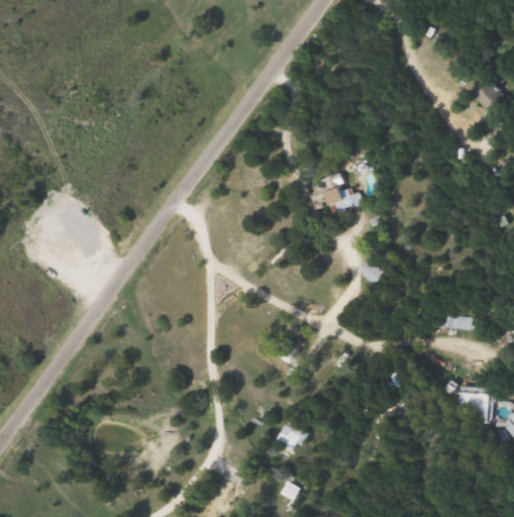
[(473,94),(490,78),(509,98),(492,114),(473,94)]
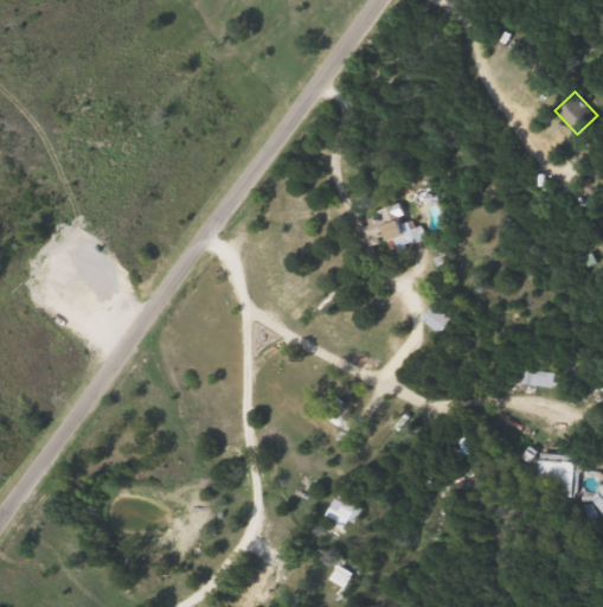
[(379,234),(372,238),(361,223),(385,206),(404,234),(387,246),(379,234)]
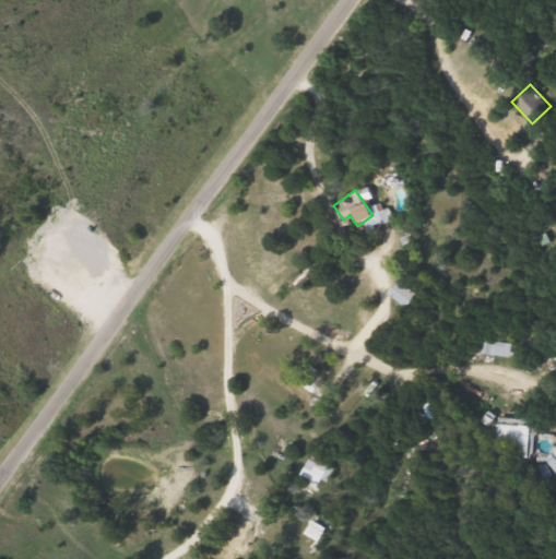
[(415,295),(405,308),(388,295),(399,282),(415,295)]
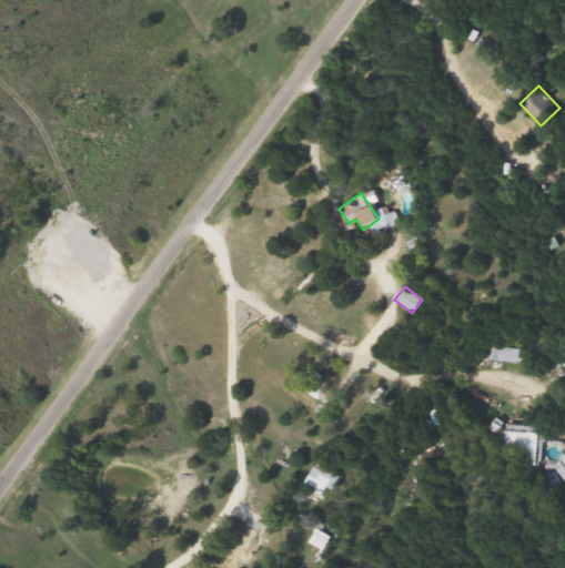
[(516,359),(490,359),(490,347),(516,347),(516,359)]
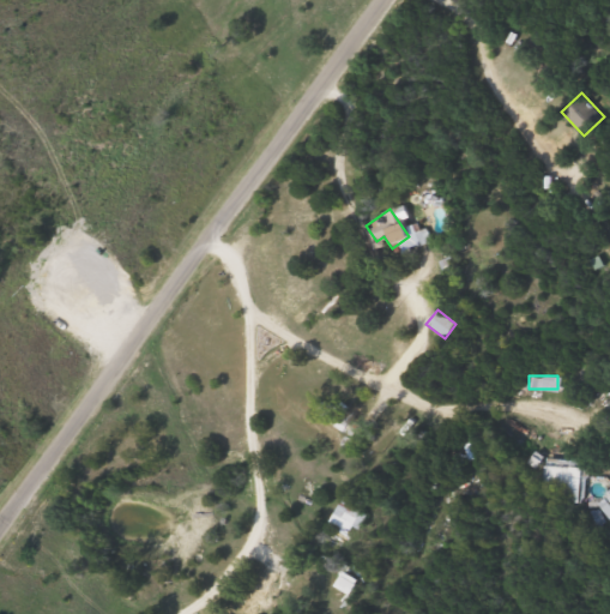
[(344,432),(327,421),(338,405),(354,416),(344,432)]
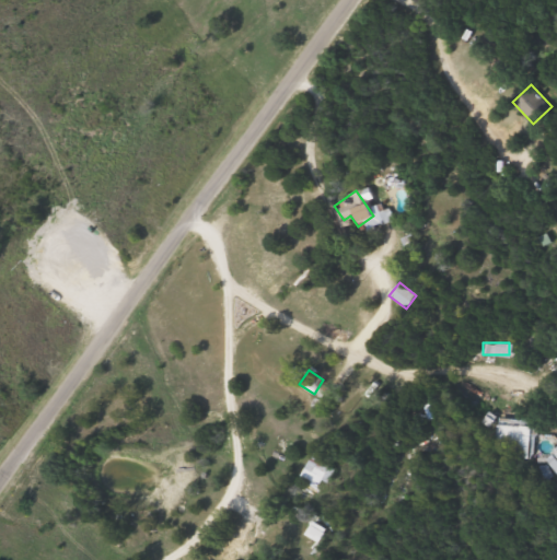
[(528,426),(528,458),(517,458),(517,442),(507,442),(507,426),(528,426)]
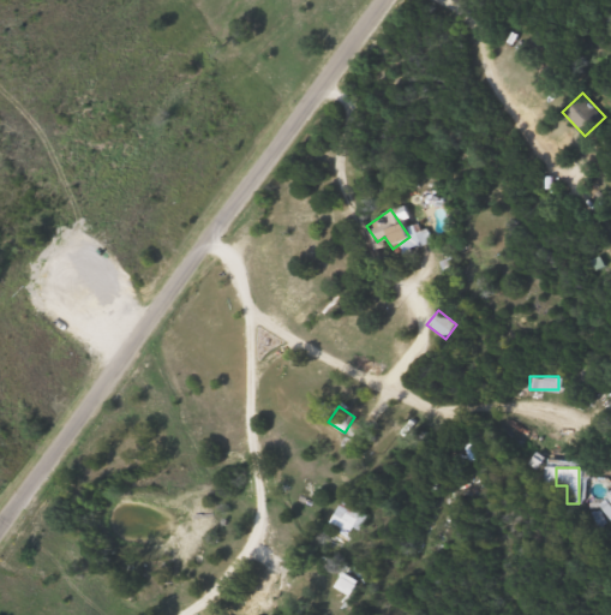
[(354,526),(348,536),(329,524),(343,502),(366,517),(359,530),(354,526)]
